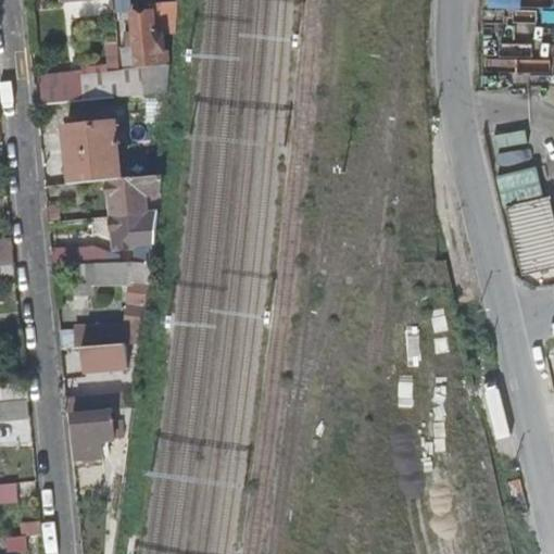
[(162,36),(173,35),(175,0),(150,0),(152,14),(129,16),(129,30),(123,30),(124,48),(120,48),(122,67),(143,66),(167,64),(166,52),(163,52),(162,36)]
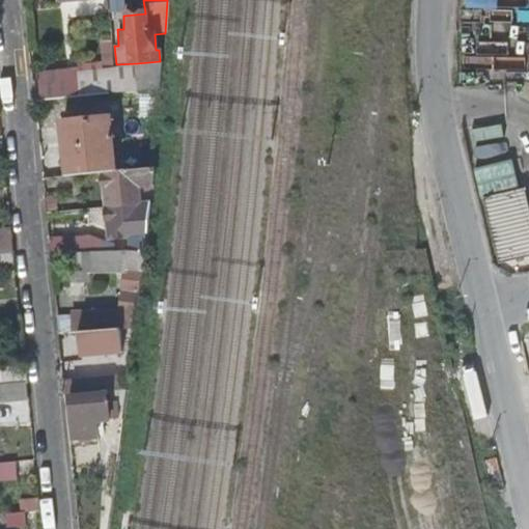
[(76,73),(77,95),(139,89),(137,63),(116,64),(113,65),(111,48),(100,48),(101,62),(113,70),(76,73)]
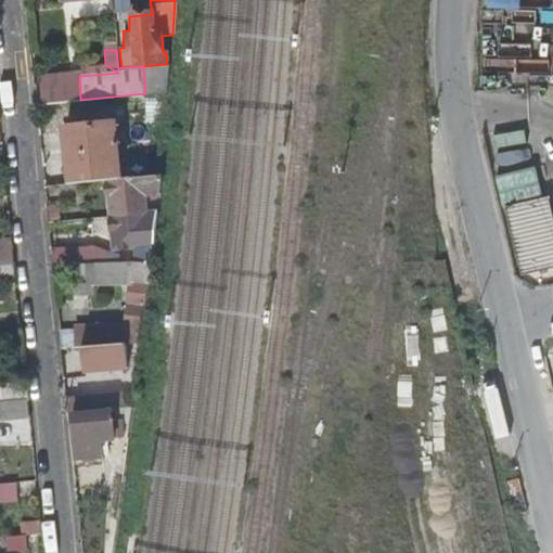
[(143,66),(145,93),(168,91),(170,63),(167,64),(143,66)]
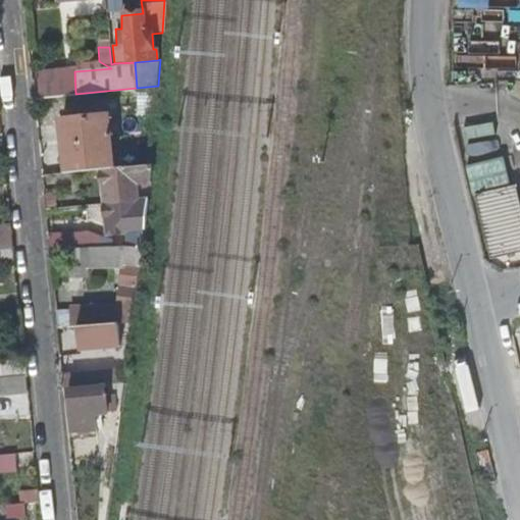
[(98,169),(111,167),(106,115),(61,118),(65,172),(98,169)]
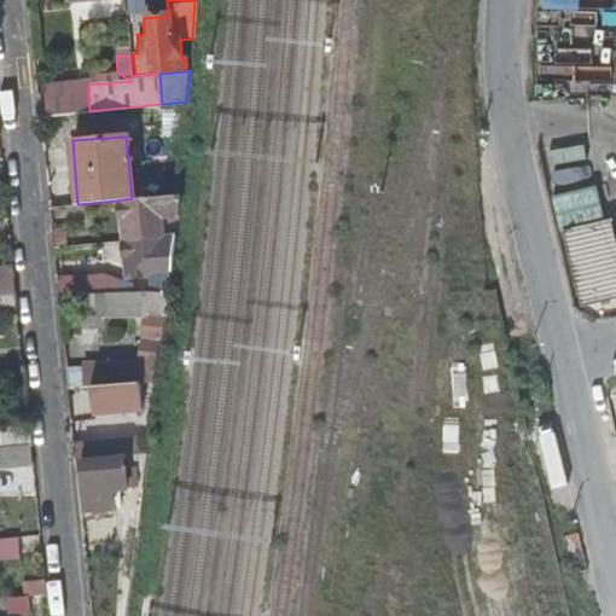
[(129,239),(120,240),(122,262),(127,262),(128,277),(147,275),(147,271),(168,268),(178,193),(132,198),(116,201),(118,221),(129,220),(129,239)]
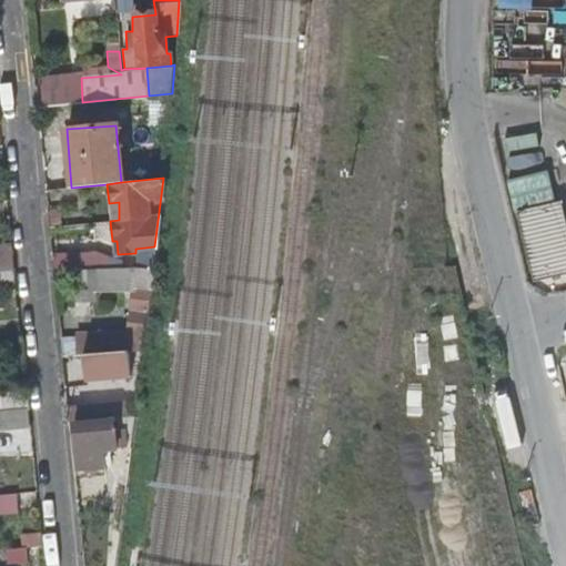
[(565,225),(559,199),(517,209),(533,278),(565,269),(565,225)]
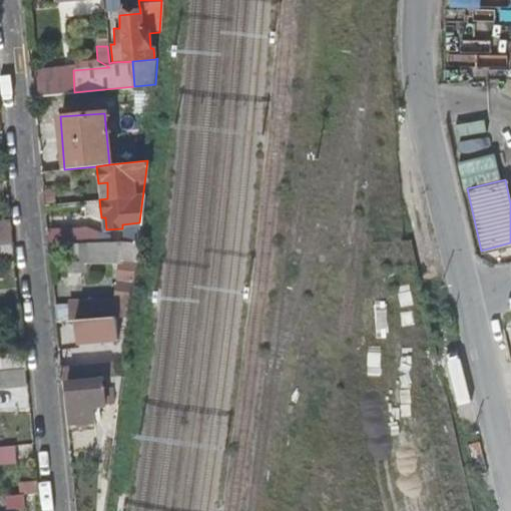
[(98,183),(99,199),(107,198),(107,182),(98,183)]
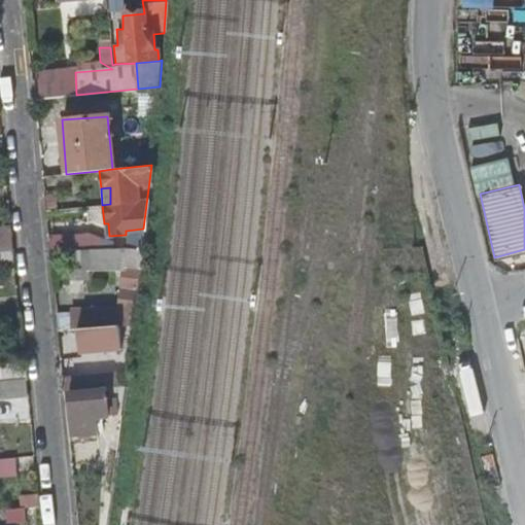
[(0,248),(12,247),(10,225),(0,226),(0,248)]
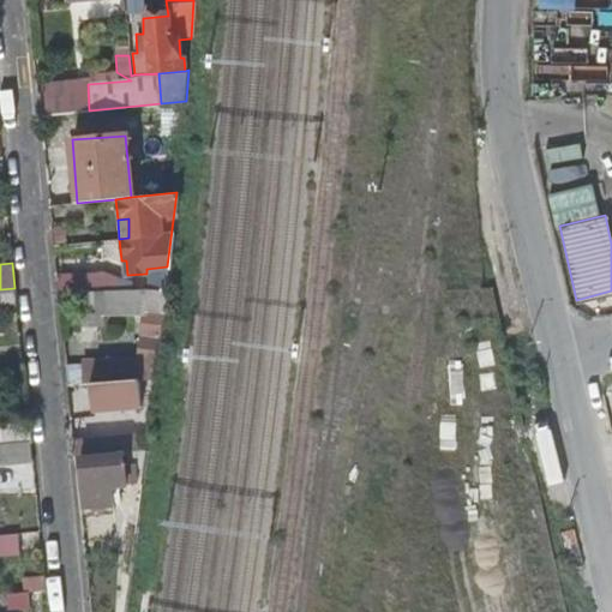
[(0,301),(16,300),(15,288),(0,289),(0,301)]
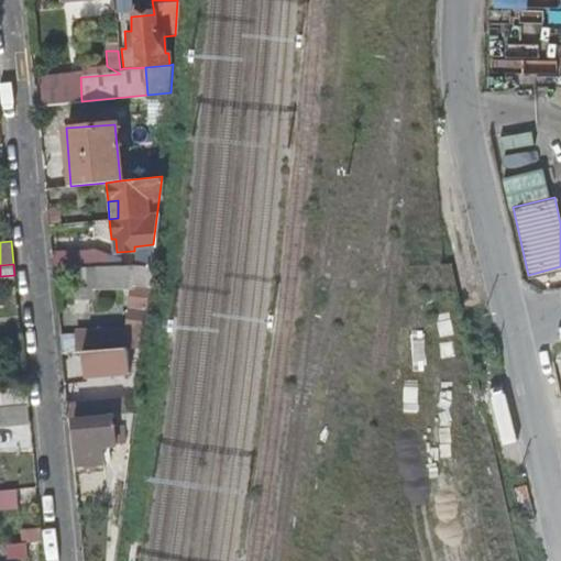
[(140,344),(145,307),(128,305),(124,329),(110,331),(111,348),(124,347),(140,344)]
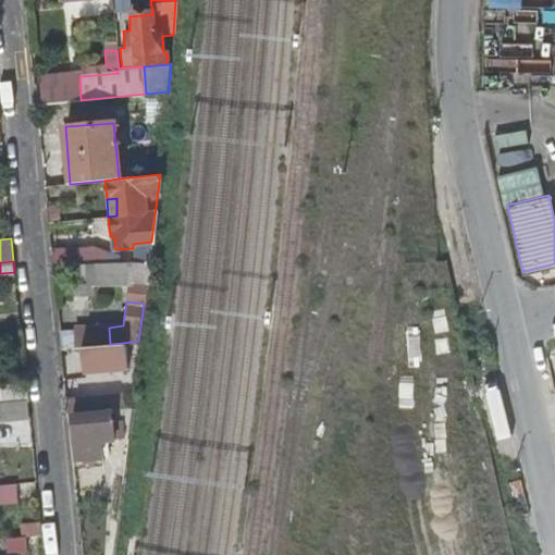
[(110,344),(84,347),(85,370),(124,367),(123,343),(110,344)]
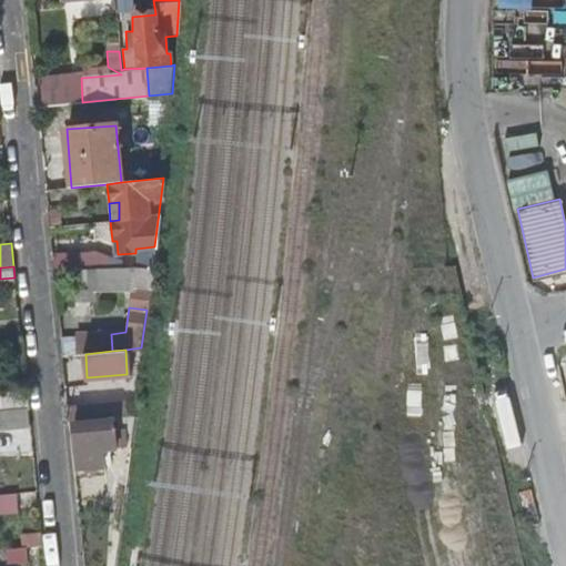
[(0,408),(27,406),(26,387),(0,391),(0,408)]
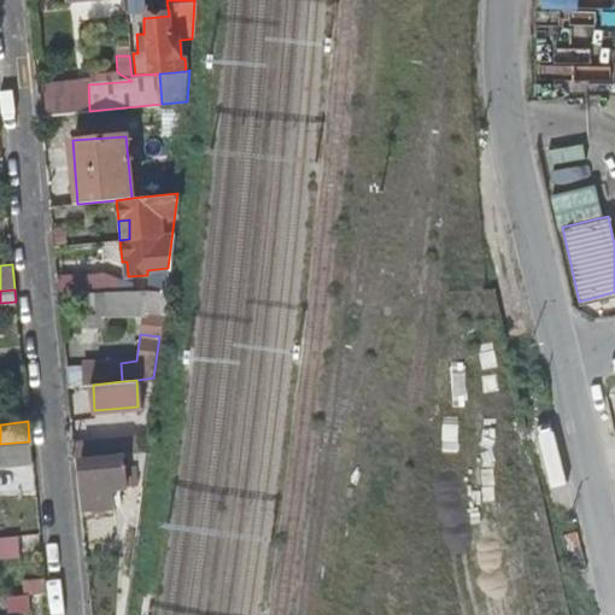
[(0,462),(31,460),(29,441),(0,444),(0,462)]
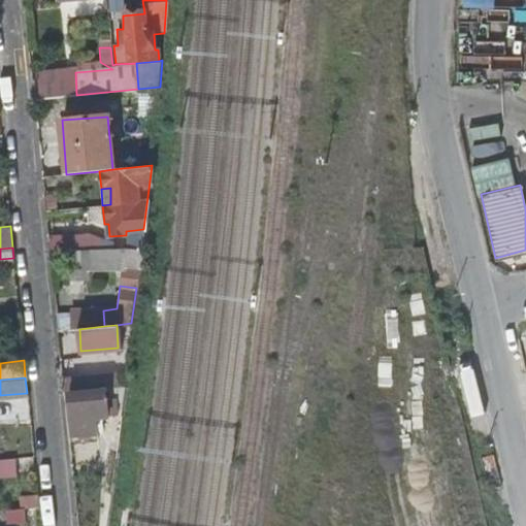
[(63,393),(69,392),(85,390),(84,382),(62,384),(63,393)]
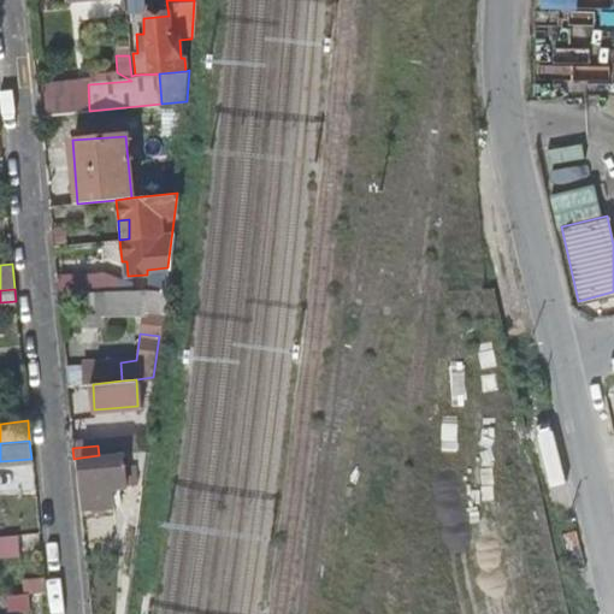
[(125,467),(125,452),(99,455),(81,458),(82,483),(108,480),(110,490),(127,488),(127,478),(133,478),(133,467),(125,467)]
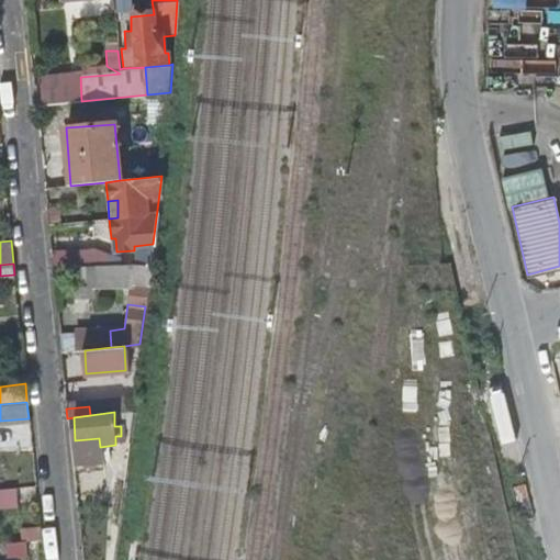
[(0,505),(17,503),(15,485),(0,486),(0,505)]
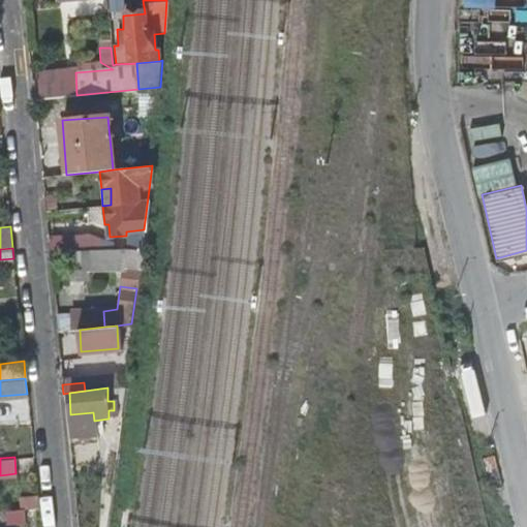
[(19,496),(20,507),(38,504),(37,494),(19,496)]
